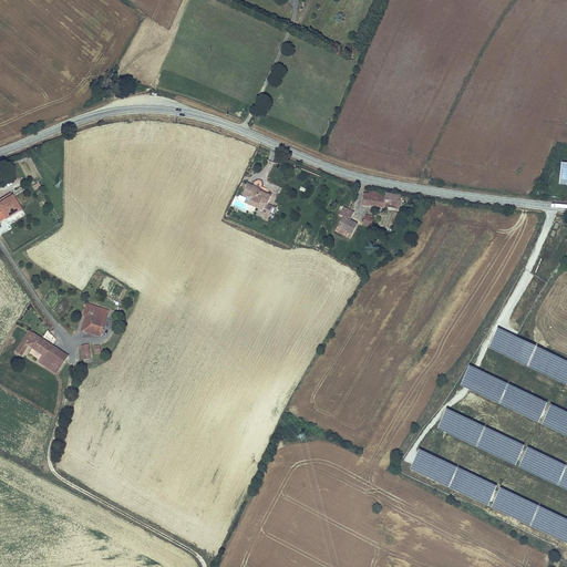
[(247,197),(253,185),(248,183),(243,196),(247,197)]
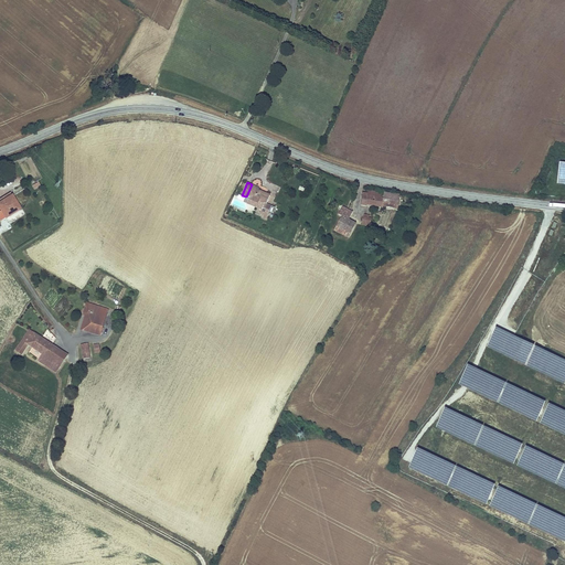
[(249,199),(255,185),(252,184),(246,196),(249,199)]
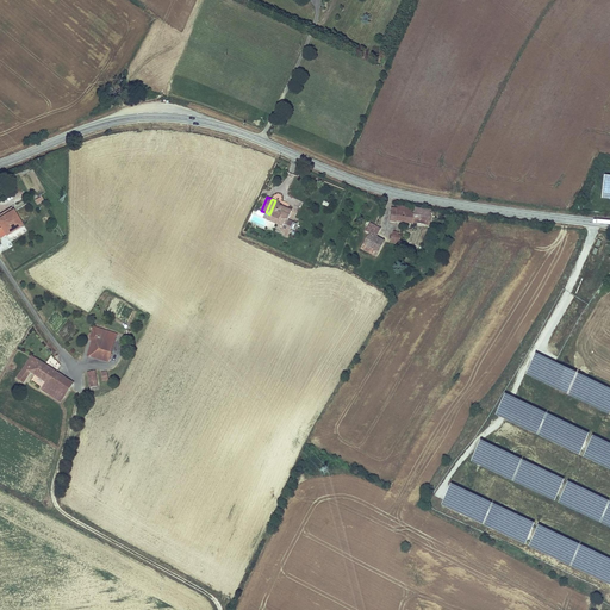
[(267,221),(282,226),(285,218),(288,219),(292,210),(280,205),(280,203),(275,200),(269,215),(267,221)]
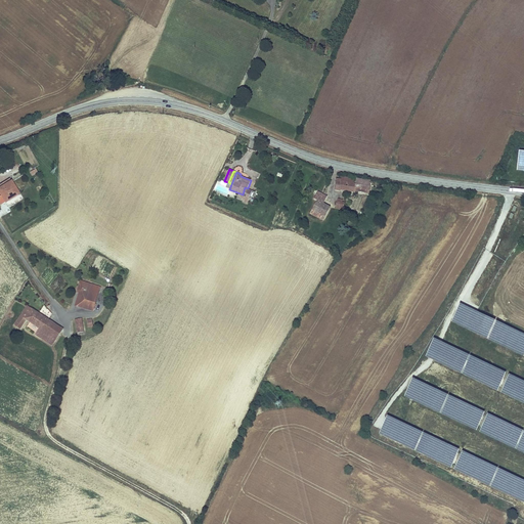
[(372,180),(342,176),(342,179),(337,178),(335,190),(341,191),(341,190),(355,192),(355,191),(369,193),(372,180)]
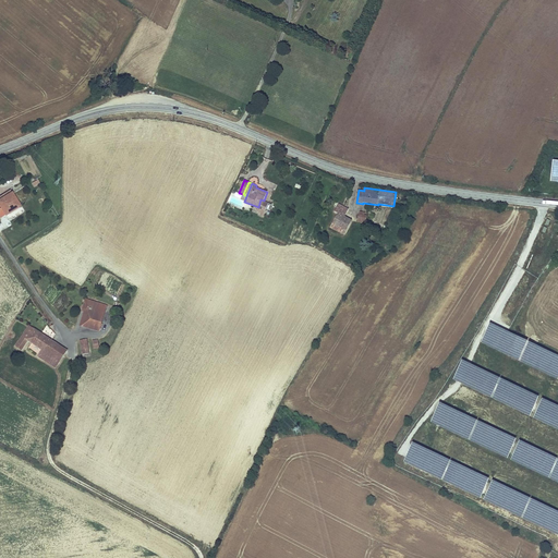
[(0,198),(2,202),(14,194),(12,192),(0,198)]
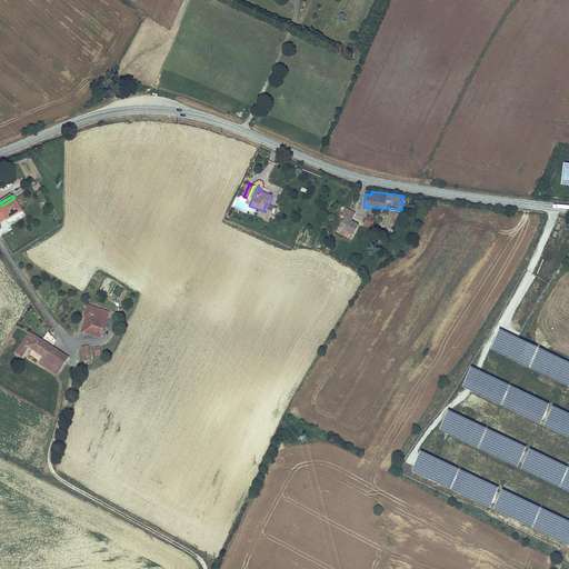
[(0,212),(0,222),(5,220),(6,221),(22,210),(15,198),(2,206),(0,202),(0,211),(0,212)]
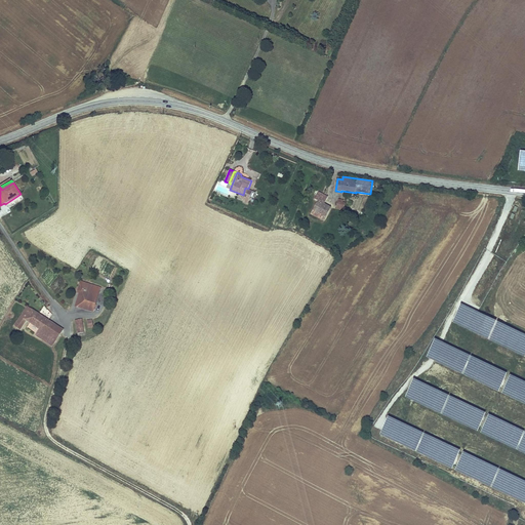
[(253,191),(248,189),(245,188),(243,195),(241,199),(245,200),(244,202),(247,204),(253,191)]
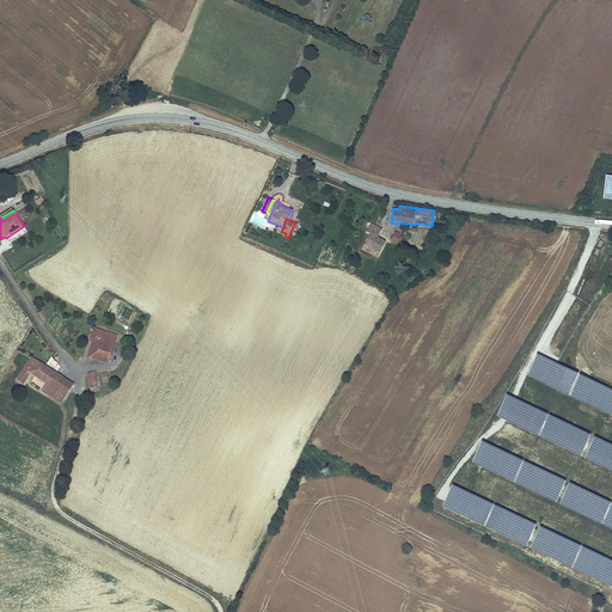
[(386,242),(379,237),(383,230),(372,224),(367,232),(371,234),(362,250),(378,258),(386,242)]
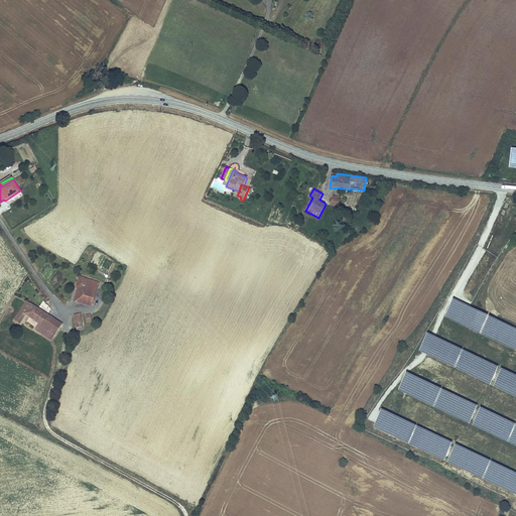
[(338,197),(333,196),(331,206),(337,207),(337,205),(339,205),(340,200),(337,199),(338,197)]
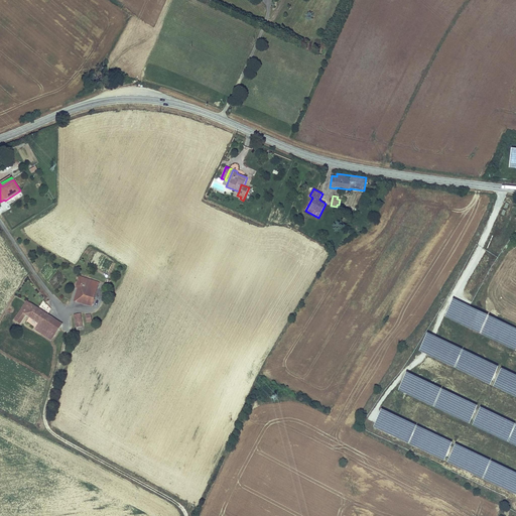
[(92,307),(100,282),(79,276),(76,288),(78,288),(74,301),(92,307)]
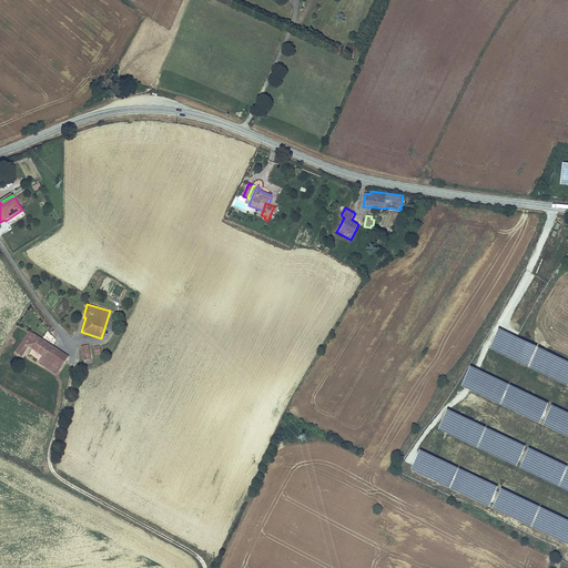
[(53,346),(30,331),(20,346),(27,351),(29,347),(32,350),(42,356),(46,358),(53,346)]
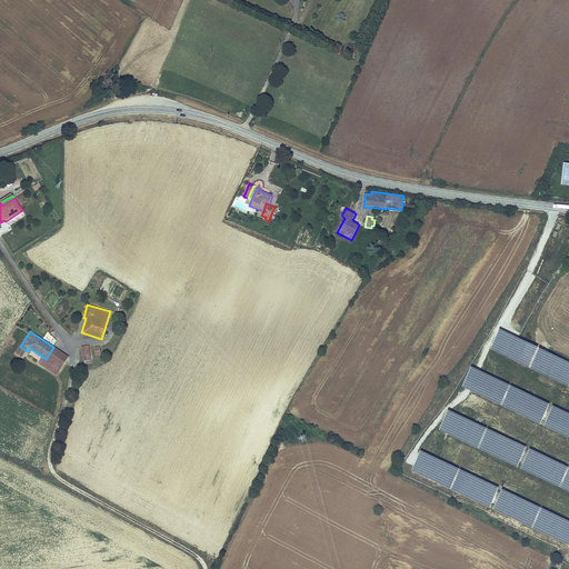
[(49,335),(47,339),(53,343),(57,339),(49,335)]
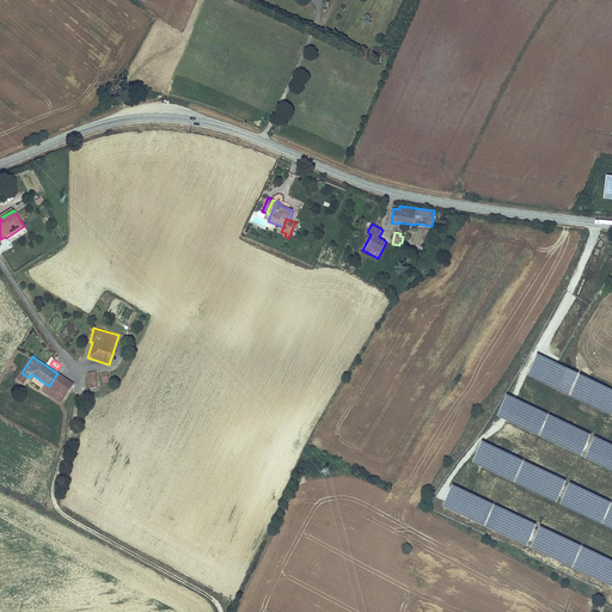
[(97,381),(96,372),(87,373),(89,384),(97,381)]
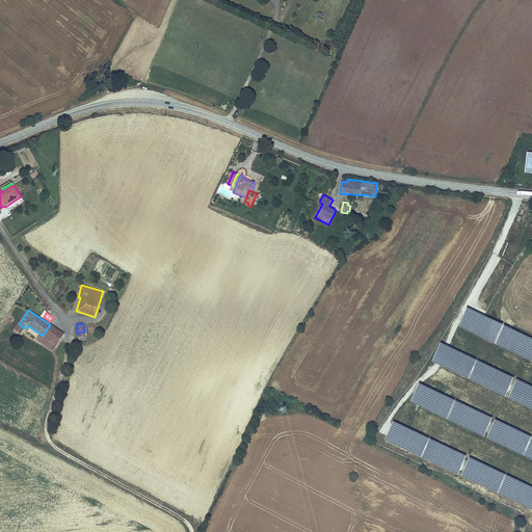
[(21,335),(25,328),(19,324),(15,330),(21,335)]
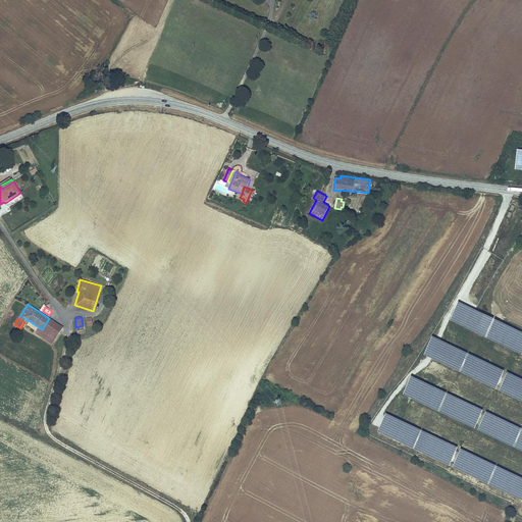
[(63,327),(49,318),(42,329),(39,327),(36,332),(35,333),(52,345),(63,327)]
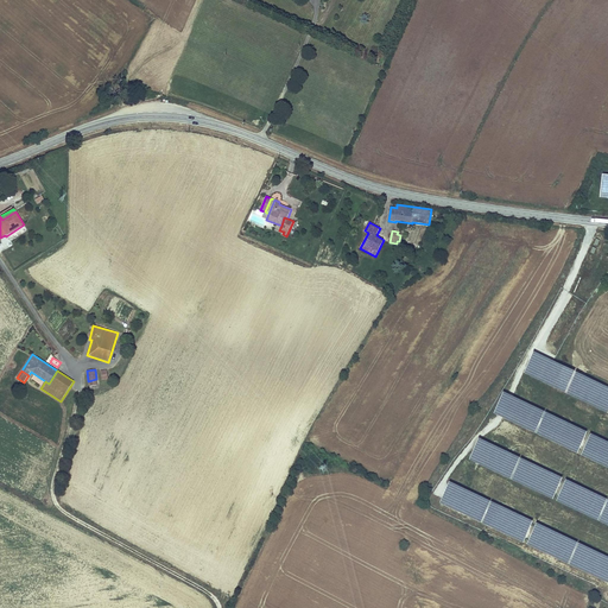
[(42,387),(45,381),(35,374),(31,380),(42,387)]
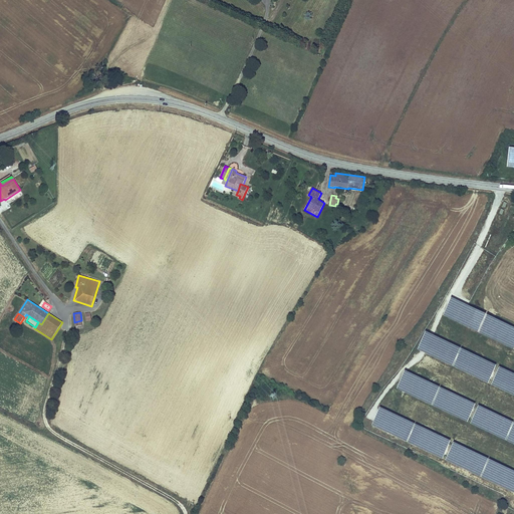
[(37,371),(43,360),(31,354),(25,364),(37,371)]
